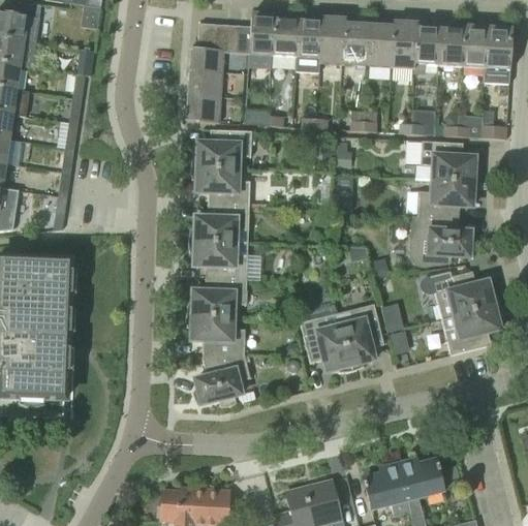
[(0,10),(0,36),(36,42),(40,17),(39,17),(41,4),(16,0),(9,0),(7,11),(0,10)]
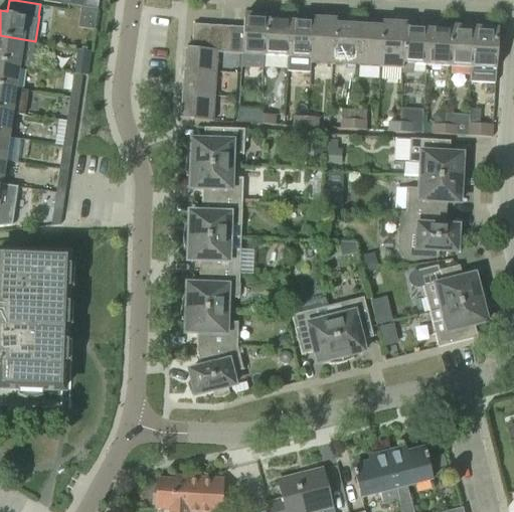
[(231,24),(230,51),(241,51),(241,65),(264,66),(264,53),(265,53),(267,18),(268,18),(268,13),(244,12),(244,25),(231,24)]
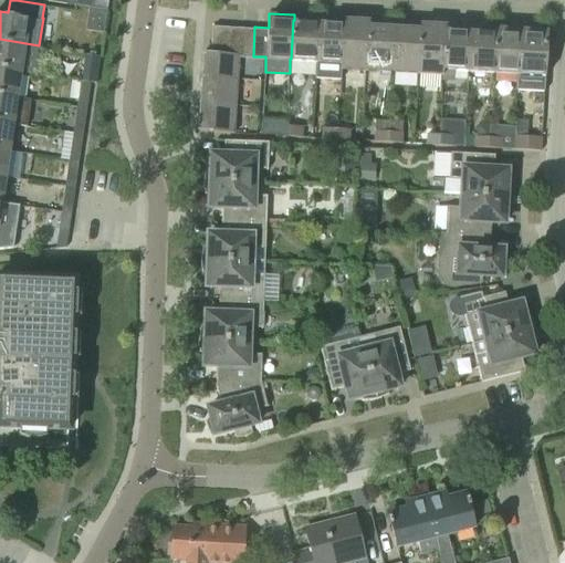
[(343,62),(342,66),(365,69),(368,24),(369,24),(370,19),(345,18),(344,22),(346,22),(343,62)]
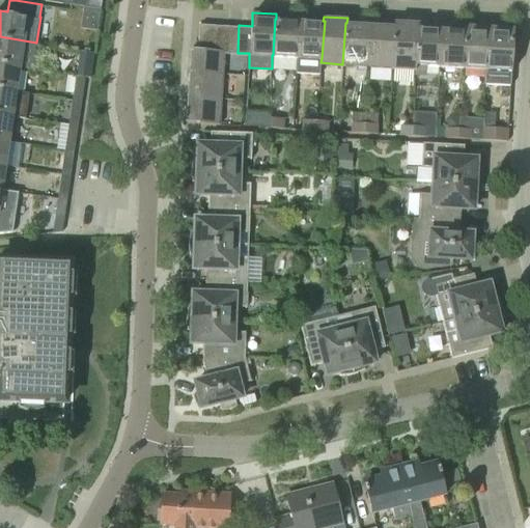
[(275,19),(273,55),(298,56),(300,20),(276,19),(275,19)]
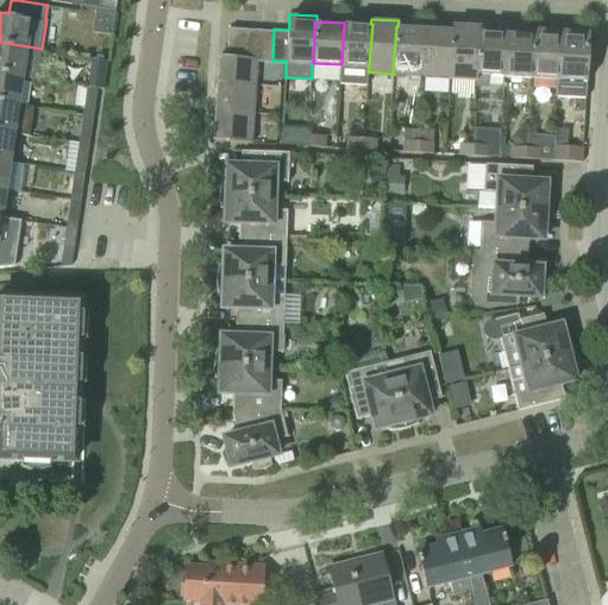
[(370,24),(344,23),(342,64),(369,67),(373,24),(370,24)]
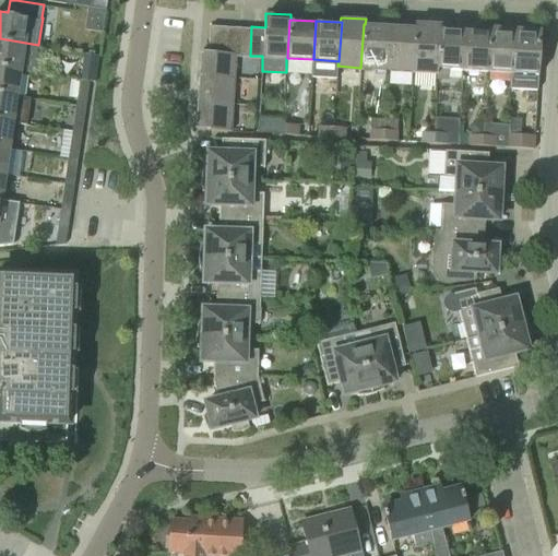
[(415,22),(415,26),(417,26),(414,70),(435,72),(438,28),(440,28),(440,23),(415,22)]
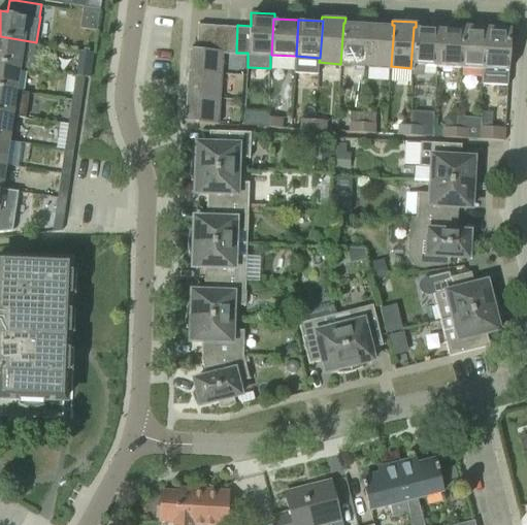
[(199,23),(197,47),(197,50),(224,52),(236,53),(237,25),(199,23)]
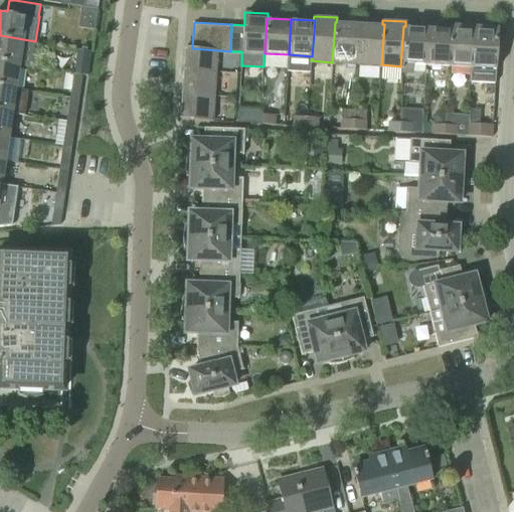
[(335,22),(332,62),(357,63),(359,23),(336,22),(335,22)]
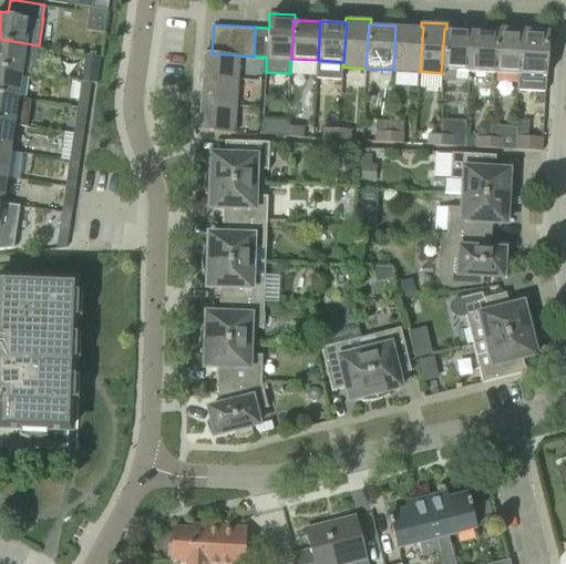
[(395,26),(393,70),(420,71),(423,27),(421,27),(395,26)]
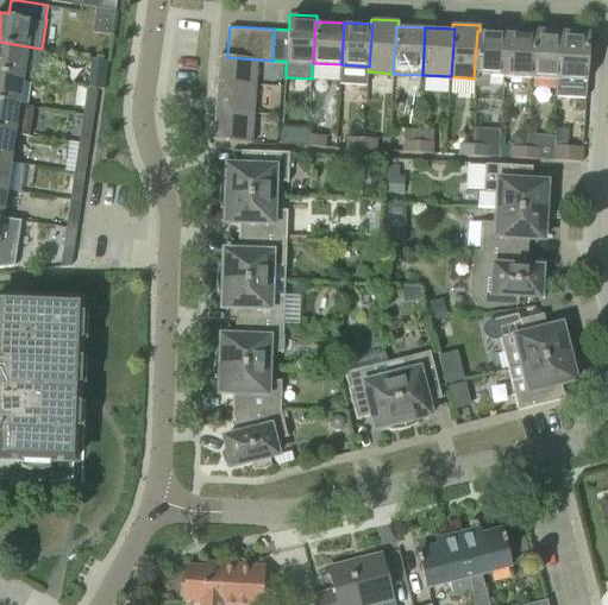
[(533,27),(533,33),(534,33),(532,76),(557,77),(559,30),(533,27)]
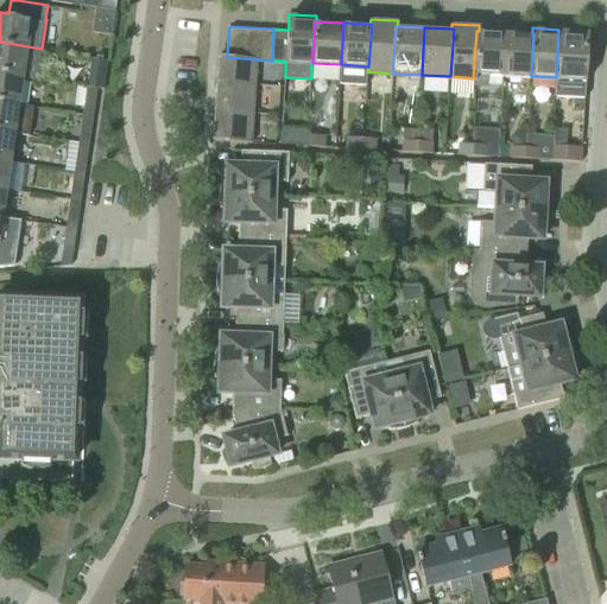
[(588,31),(558,30),(556,77),(586,78),(588,31)]
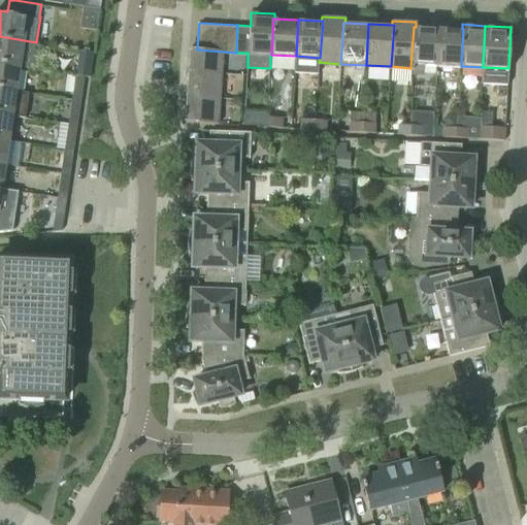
[(438,28),(416,27),(414,27),(410,68),(413,68),(413,72),(423,73),(423,63),(436,64),(438,28)]
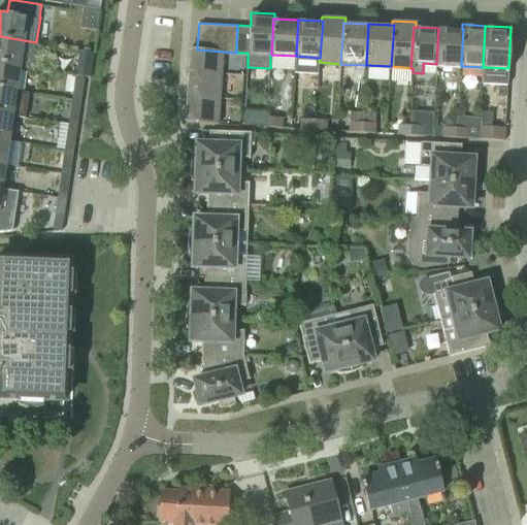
[(462,29),(438,28),(436,64),(461,66),(463,29),(462,29)]
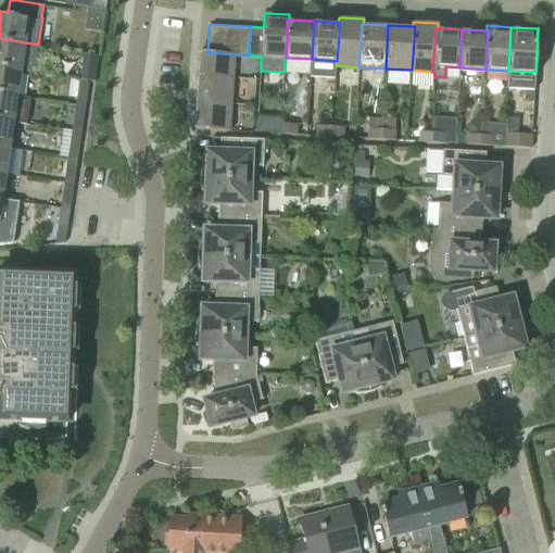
[(0,38),(0,65),(22,68),(34,71),(38,45),(0,38)]
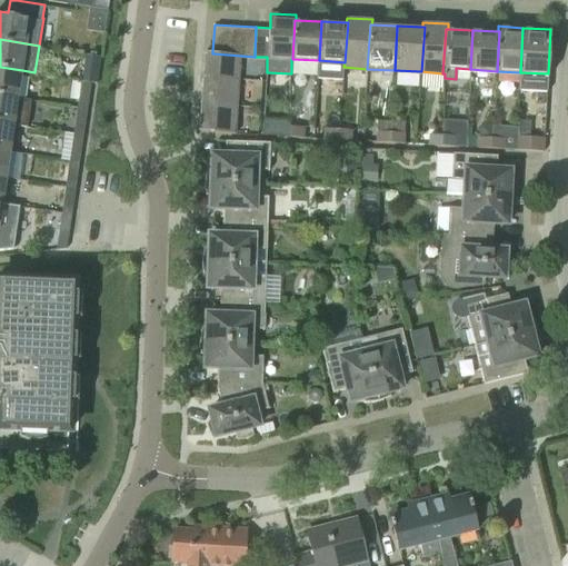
[(212,53),(212,51),(205,50),(202,91),(239,93),(241,56),(212,53)]
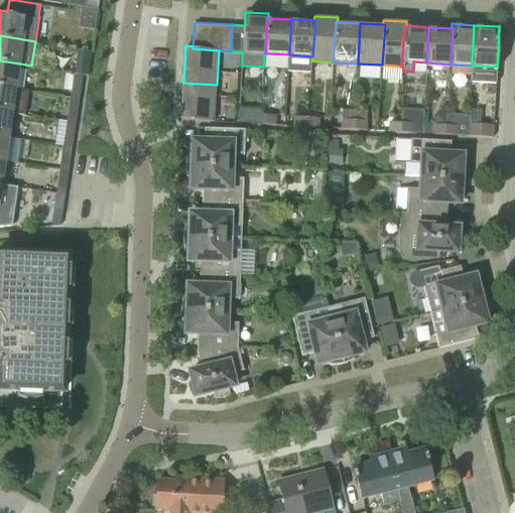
[(78,47),(75,72),(84,73),(89,74),(91,66),(85,65),(87,48),(78,47)]
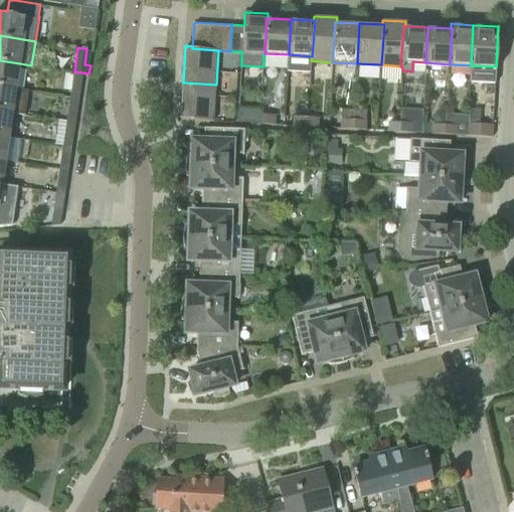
[(20,63),(0,60),(0,82),(16,86),(20,63)]
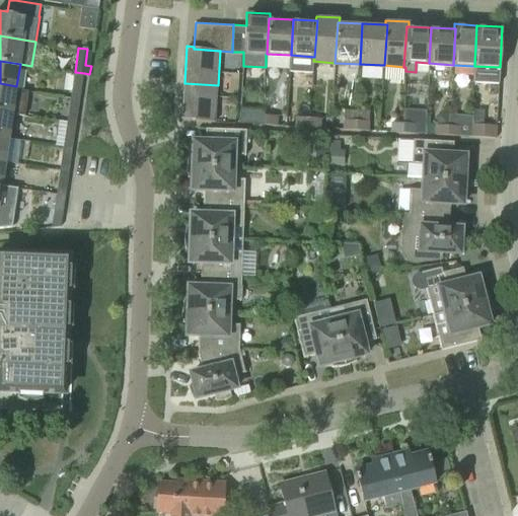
[(84,73),(75,72),(72,94),(80,95),(84,73)]
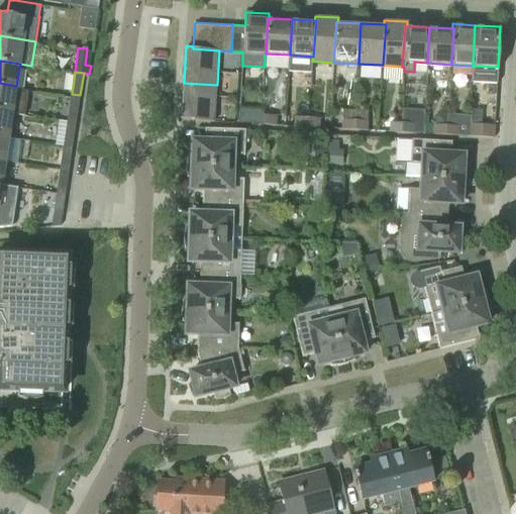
[(0,107),(13,110),(13,111),(25,113),(28,89),(16,87),(16,86),(0,83),(0,107)]
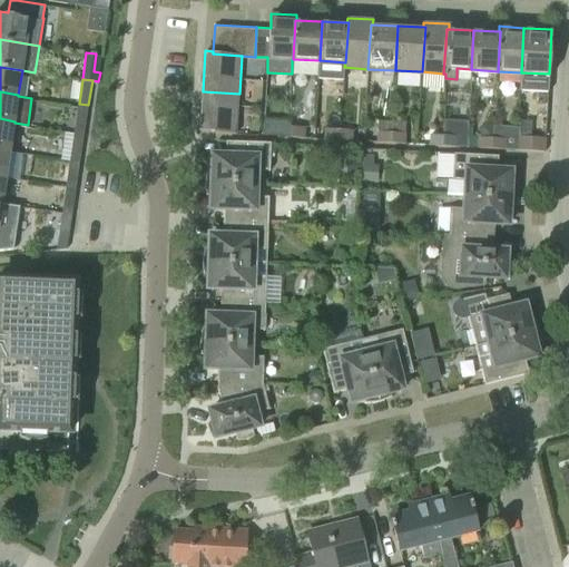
[(239,94),(203,91),(200,129),(237,132),(239,94)]
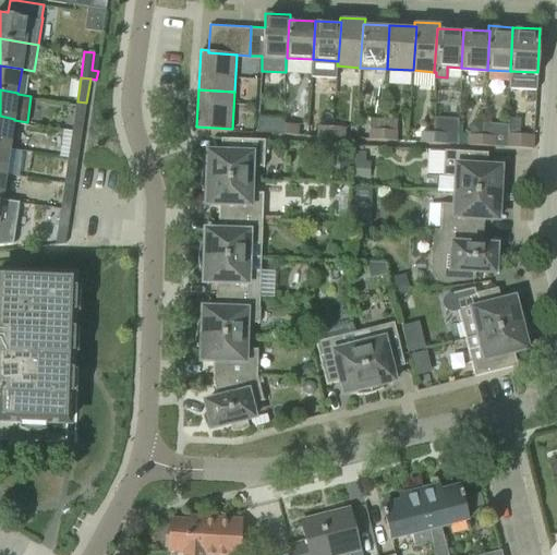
[(86,103),(77,101),(73,128),(83,129),(86,103)]
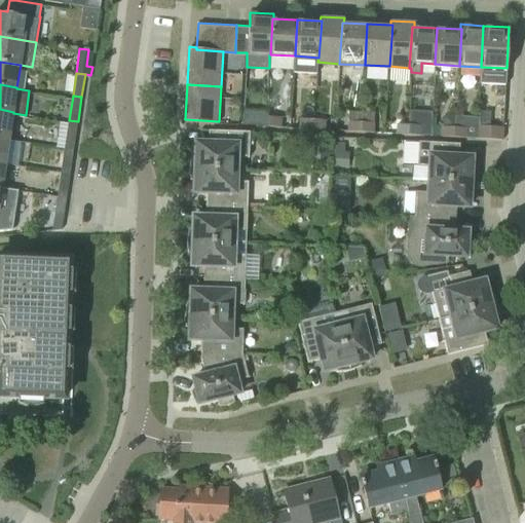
[(0,135),(9,137),(13,113),(13,112),(0,109),(0,135)]
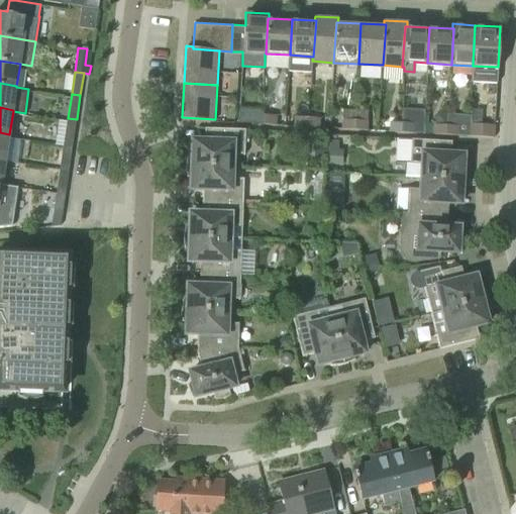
[(353,127),(355,108),(344,107),(343,118),(342,118),(342,127),(353,127)]
